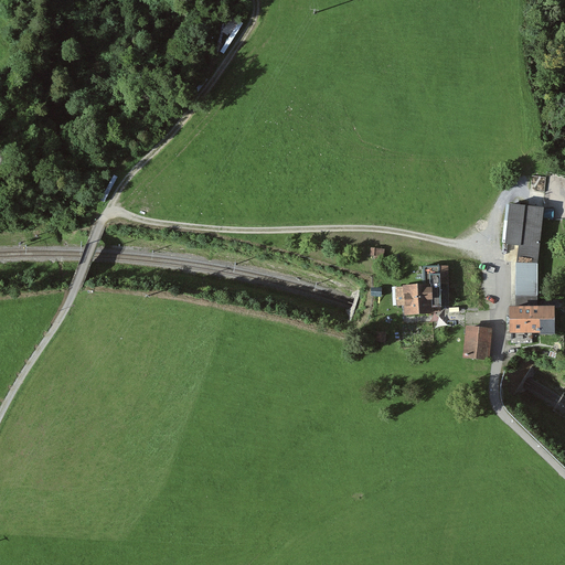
[(535,263),(540,219),(541,209),(508,204),(503,243),(518,245),(515,263),(535,263)]
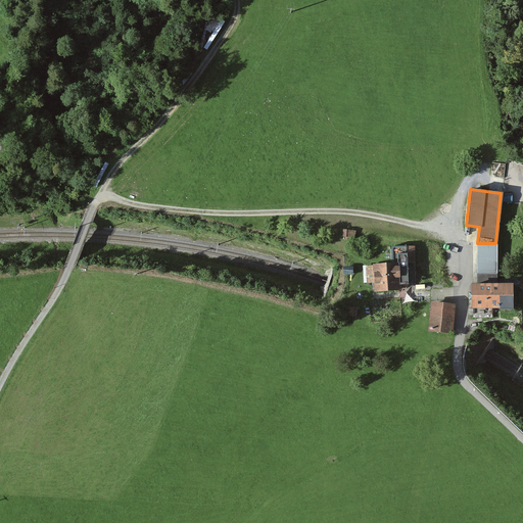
[(477,276),(495,276),(495,243),(477,243),(477,276)]
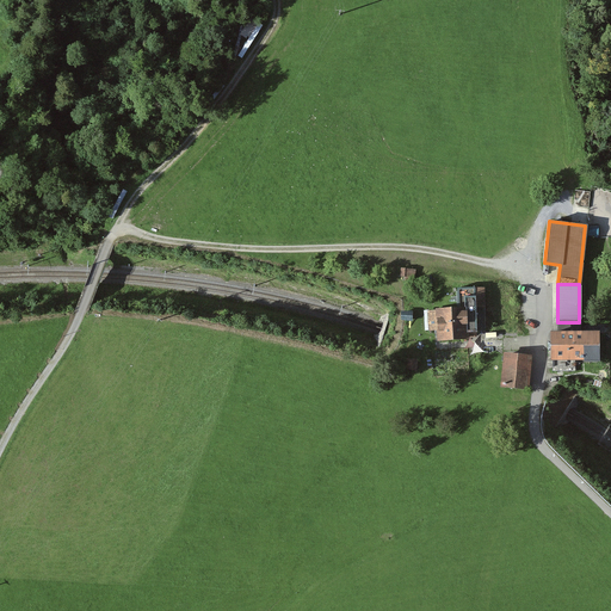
[(475,332),(483,332),(482,288),(473,288),(455,288),(456,309),(427,312),(429,331),(437,329),(438,340),(466,338),(464,333),(475,332)]
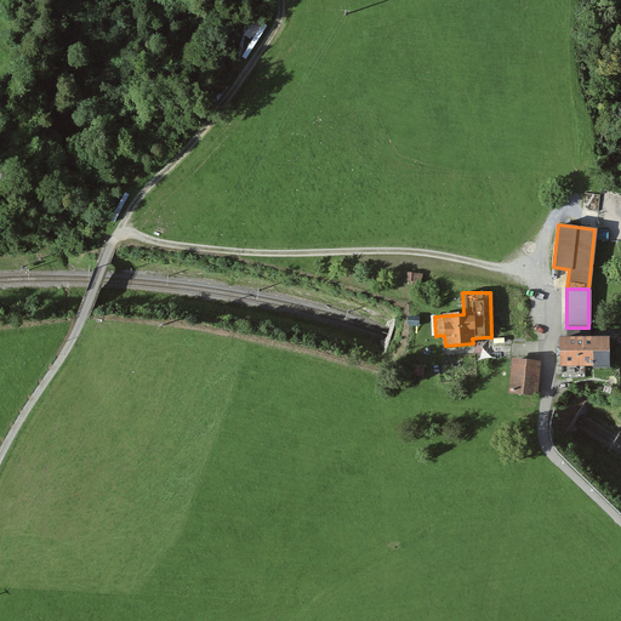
[(605,365),(605,339),(588,339),(588,337),(588,328),(567,328),(567,335),(567,339),(559,339),(559,348),(556,348),(556,355),(559,355),(559,365),(582,365),(605,365)]
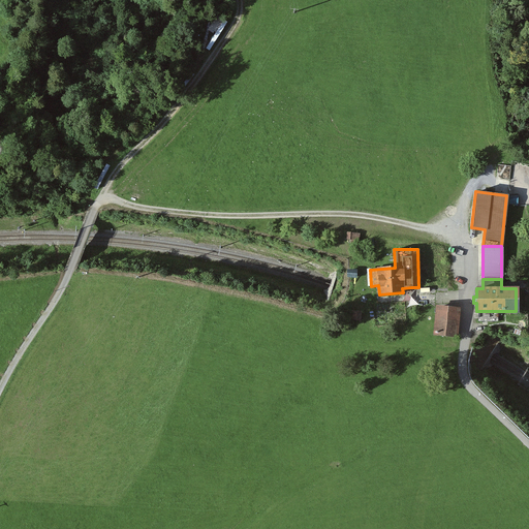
[(433,334),(454,336),(457,310),(436,308),(433,334)]
